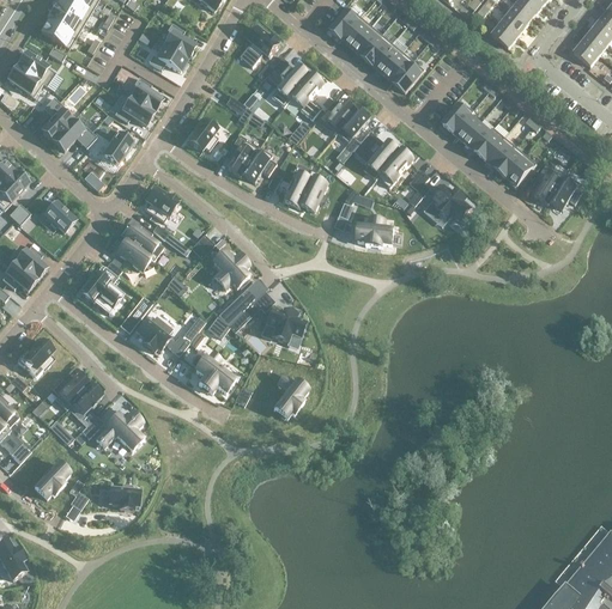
[(60,0),(56,7),(84,24),(91,11),(72,0),(60,0)]
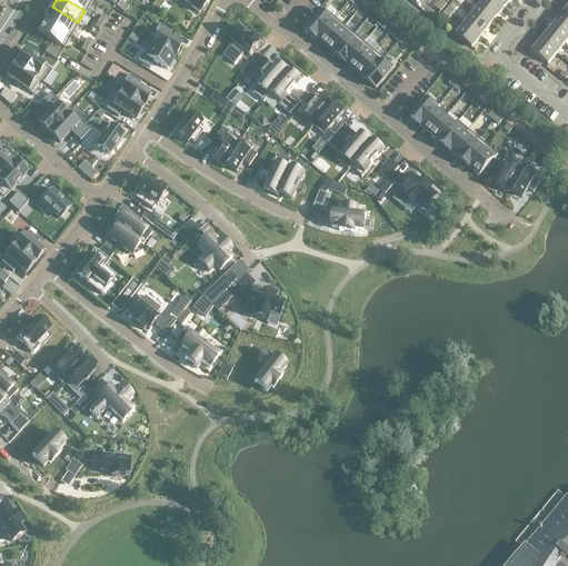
[(67,0),(85,10),(90,0),(67,0)]
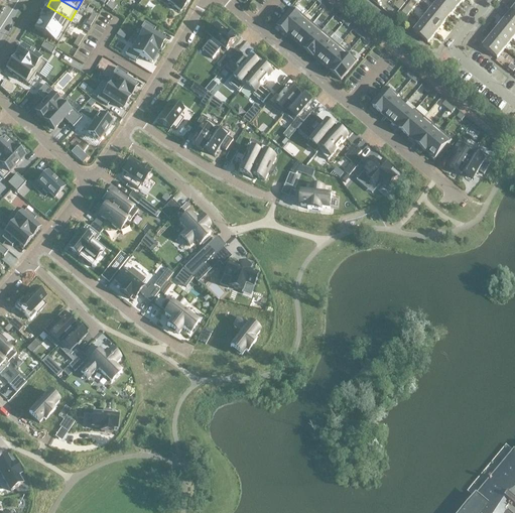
[(168,0),(167,2),(172,5),(173,4),(179,9),(187,0),(168,0)]
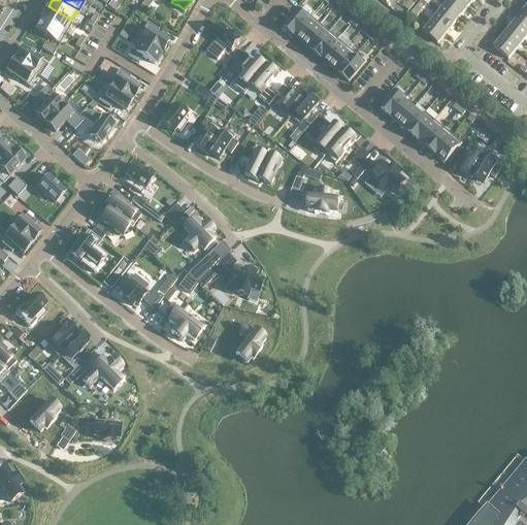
[(467,5),(461,0),(447,0),(446,2),(460,13),(467,5)]
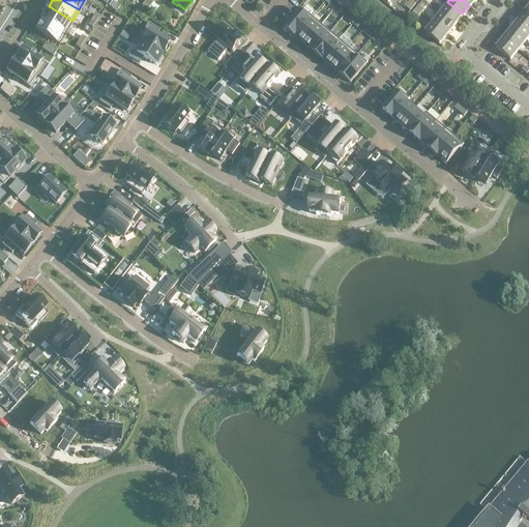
[(462,13),(447,2),(439,11),(453,23),(462,13)]
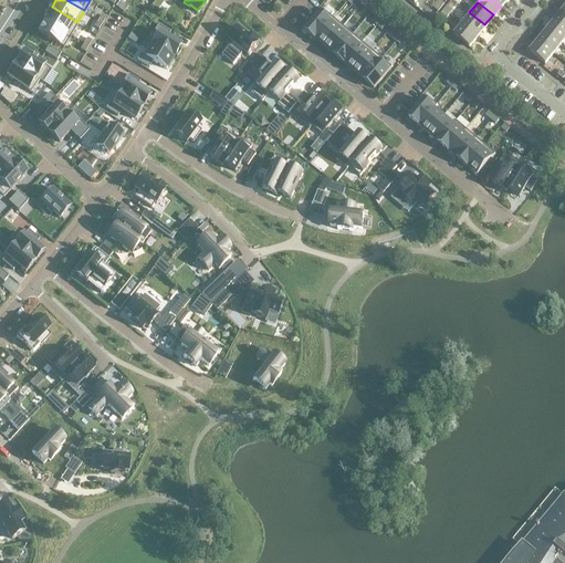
[(52,7),(45,18),(71,33),(77,22),(52,7)]
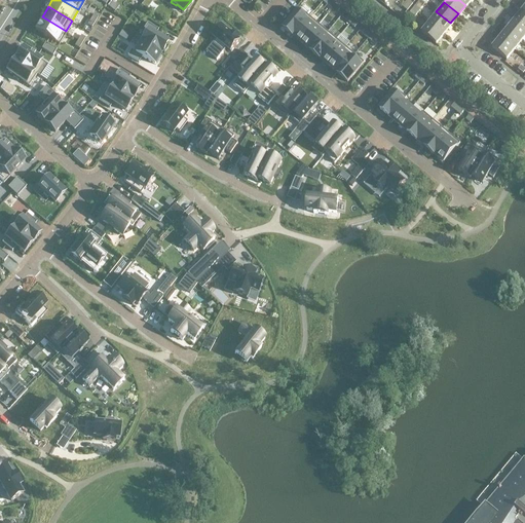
[(299,6),(283,27),(293,34),(309,14),(299,6)]
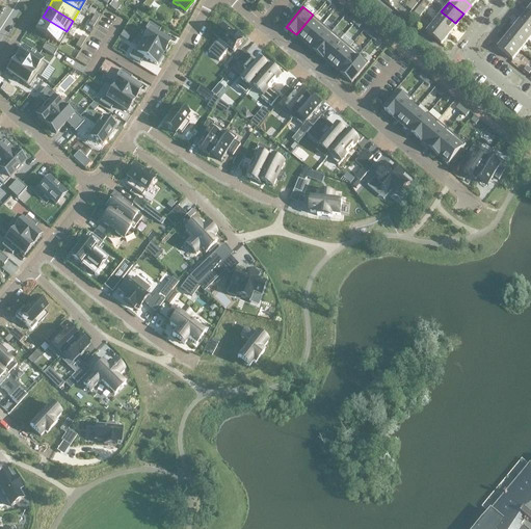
[(530,11),(527,8),(520,18),(530,27),(530,11)]
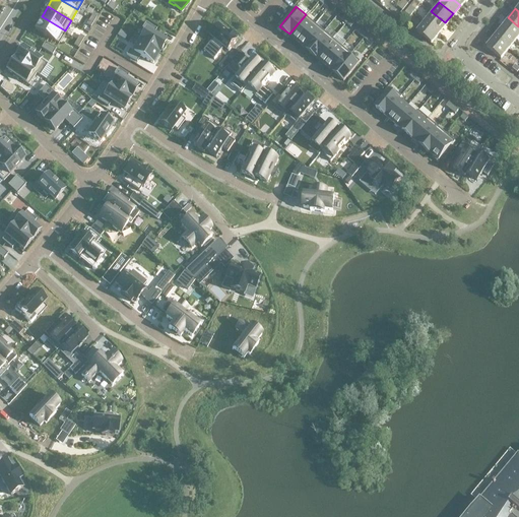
[(445,22),(431,11),(424,20),(438,31),(445,22)]
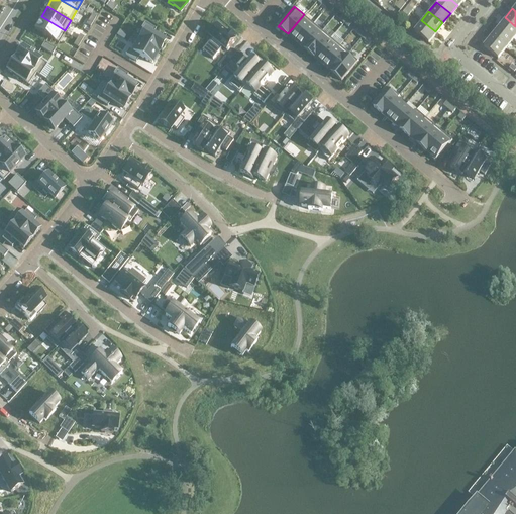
[(304,14),(288,33),(296,40),(312,21),(304,14)]
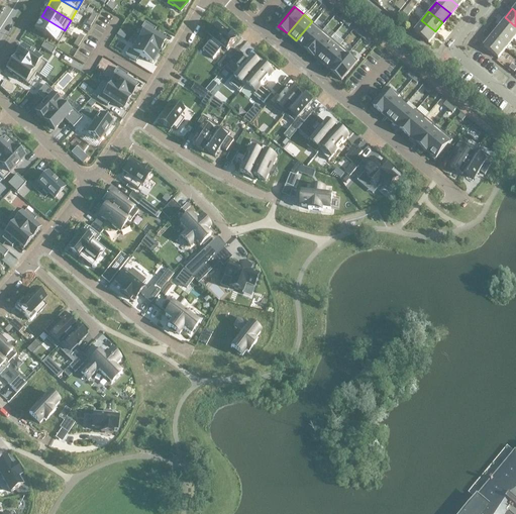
[(41,16),(34,27),(58,41),(65,30),(41,16)]
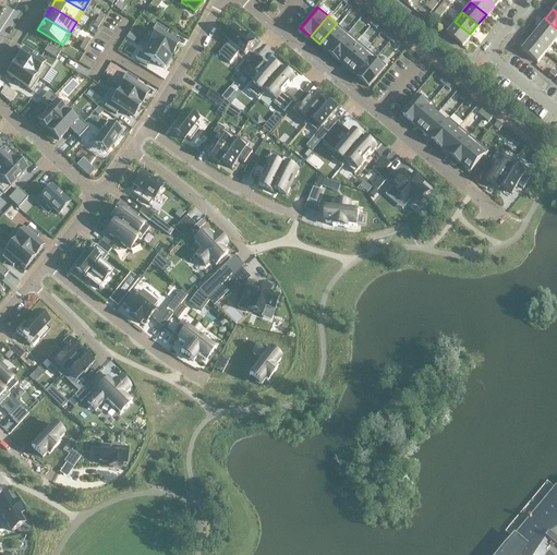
[(556,35),(556,28),(545,19),(537,28),(553,40),(556,35)]
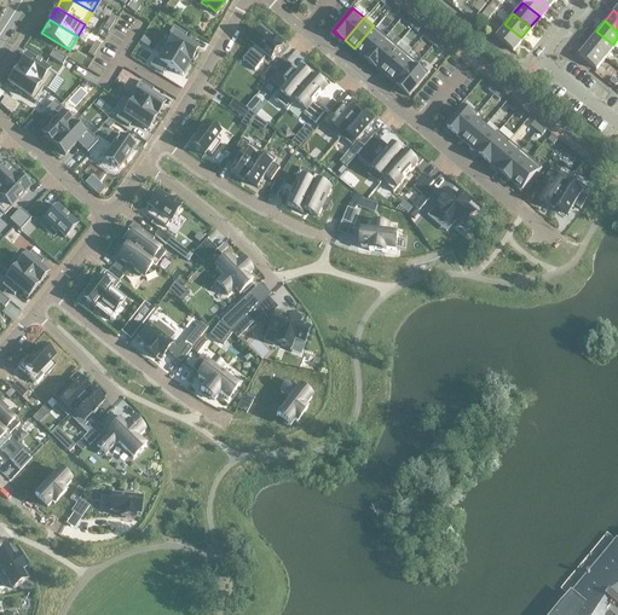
[(171,32),(163,45),(189,61),(196,47),(182,39),(185,32),(172,24),(168,30),(171,32)]
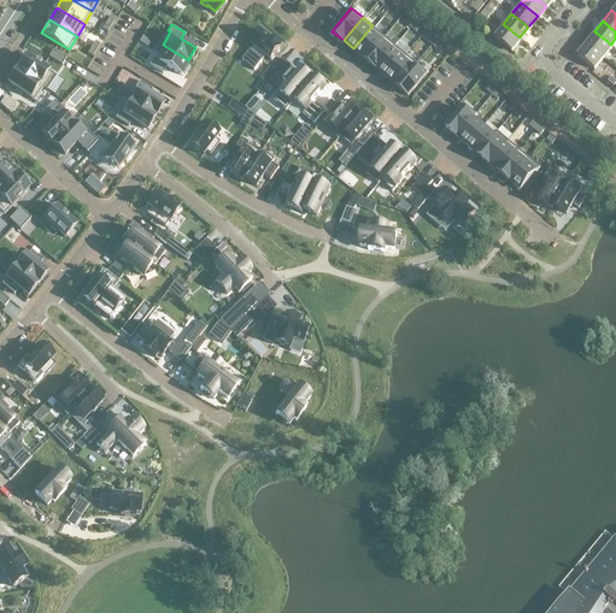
[(520,37),(503,24),(494,35),(511,48),(520,37)]
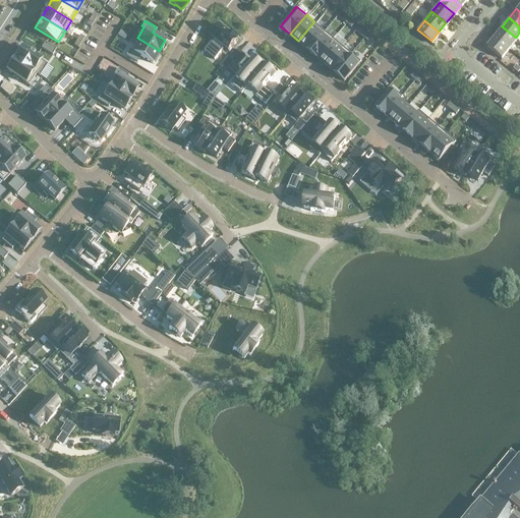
[(314,21),(298,41),(307,49),(324,30),(314,21)]
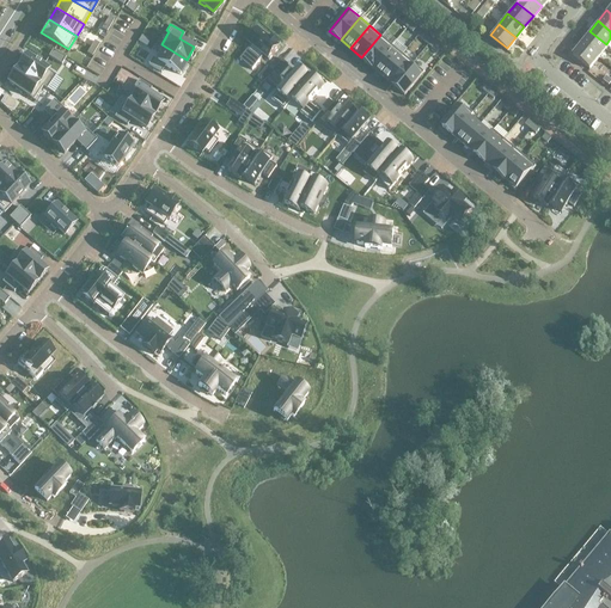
[(270,37),(269,38),(258,29),(248,41),(251,43),(248,48),(258,59),(263,54),(268,57),(279,45),(277,44),(279,43),(270,37)]
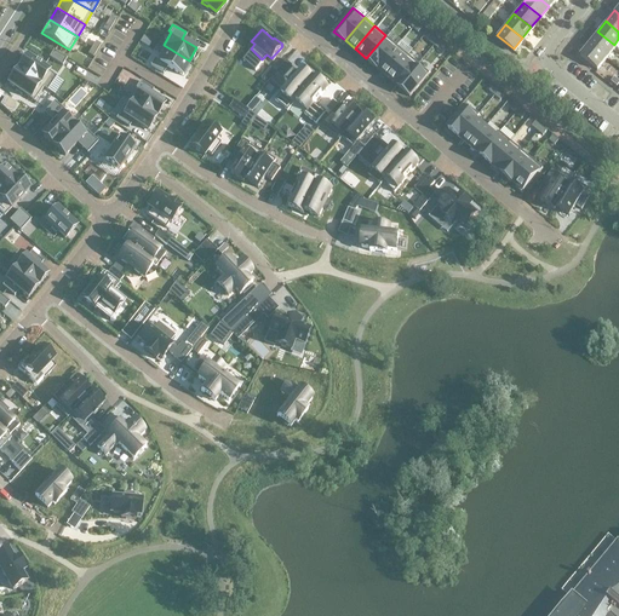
[(614,45),(597,32),(589,42),(606,56),(614,45)]
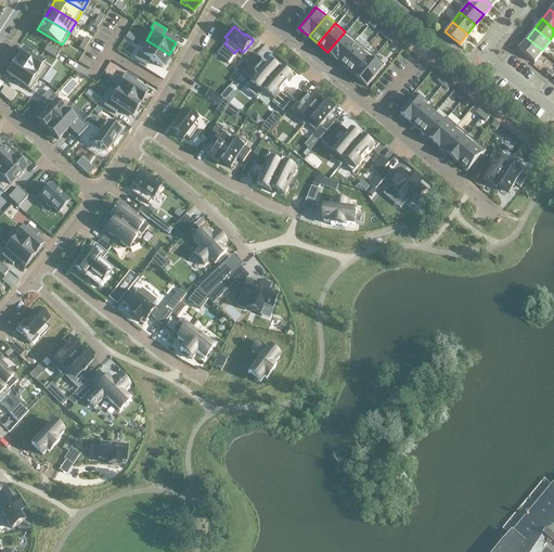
[(327,52),(337,60),(355,39),(345,31),(327,52)]
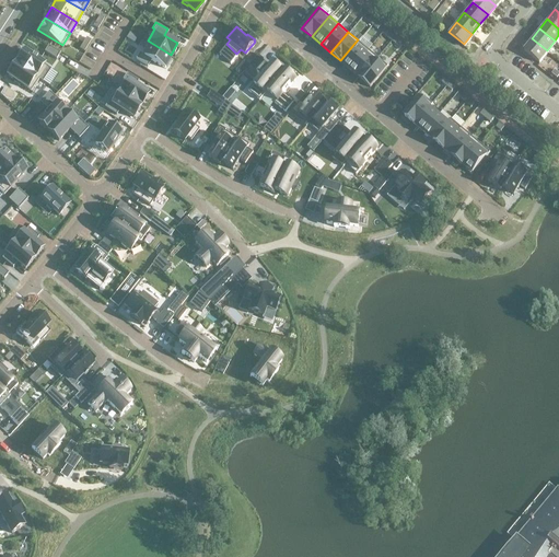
[(547,50),(532,38),(523,48),(538,60),(547,50)]
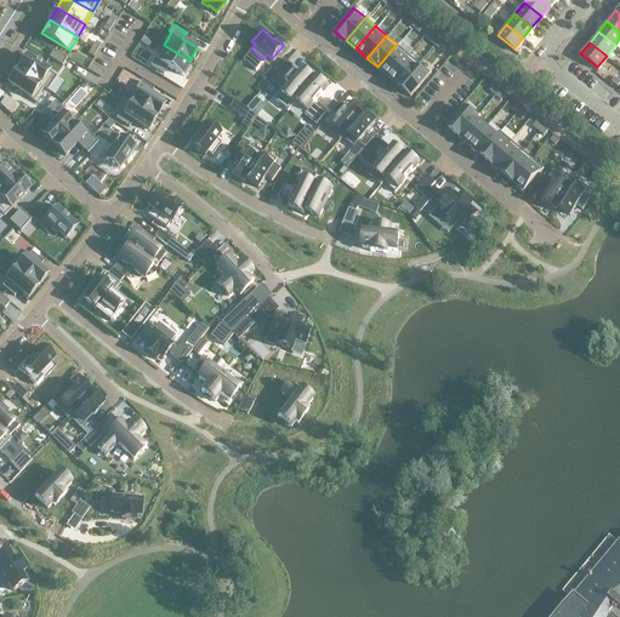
[(397,44),(377,67),(388,75),(388,76),(408,53),(408,52),(397,44)]
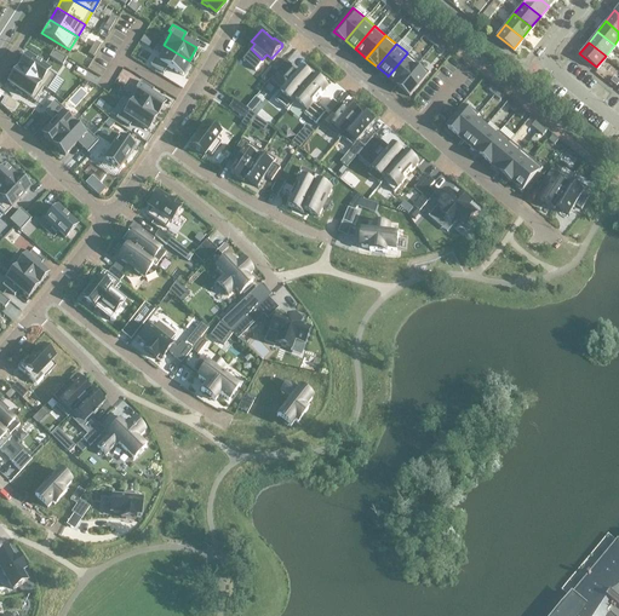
[(154,56),(149,63),(162,70),(166,64),(182,73),(189,61),(164,45),(156,58),(154,56)]
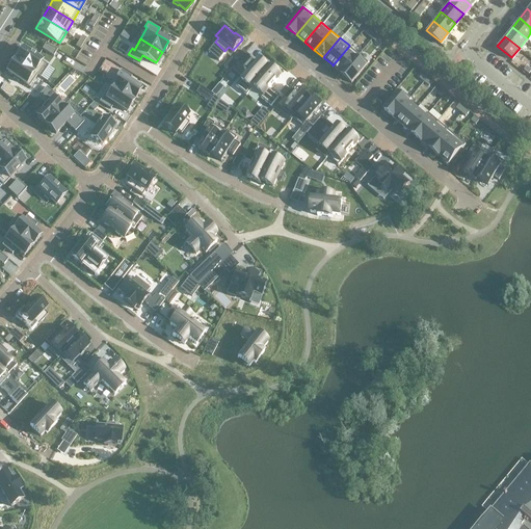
[(45,42),(42,47),(53,53),(56,48),(45,42)]
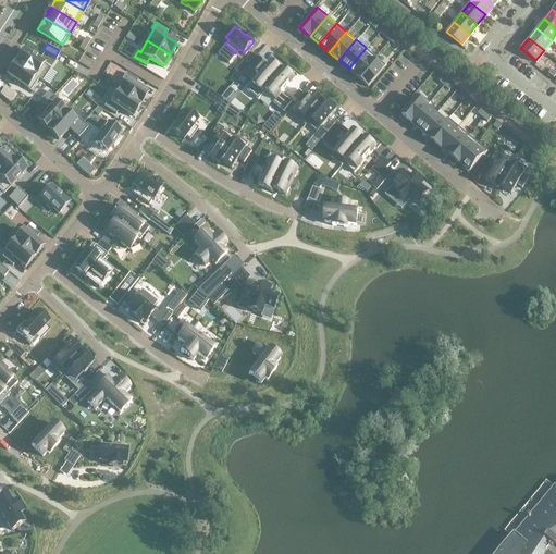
[(366,48),(348,69),(357,76),(374,56),(366,48)]
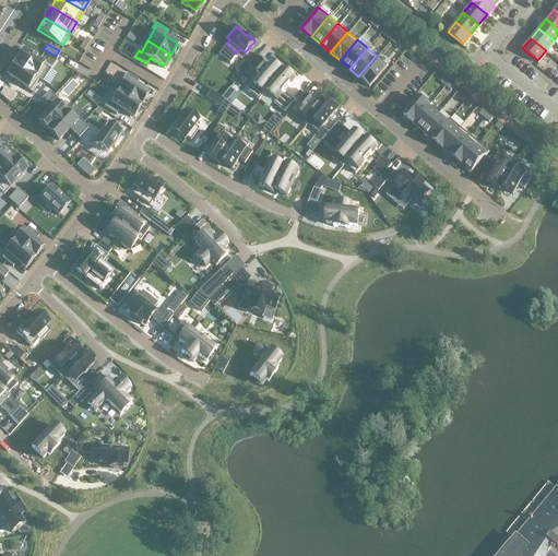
[(24,49),(15,61),(38,77),(47,64),(24,49)]
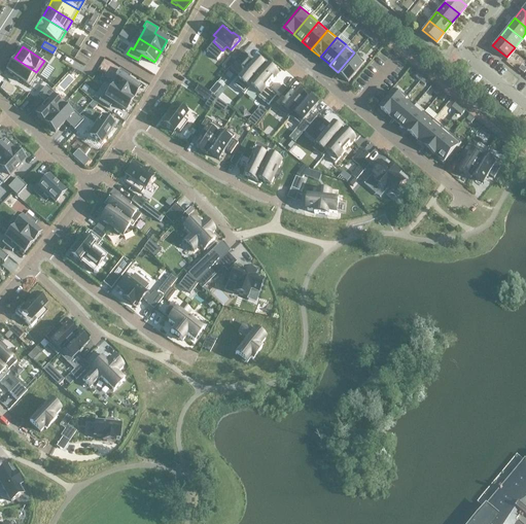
[(242,49),(235,59),(239,63),(247,54),(242,49)]
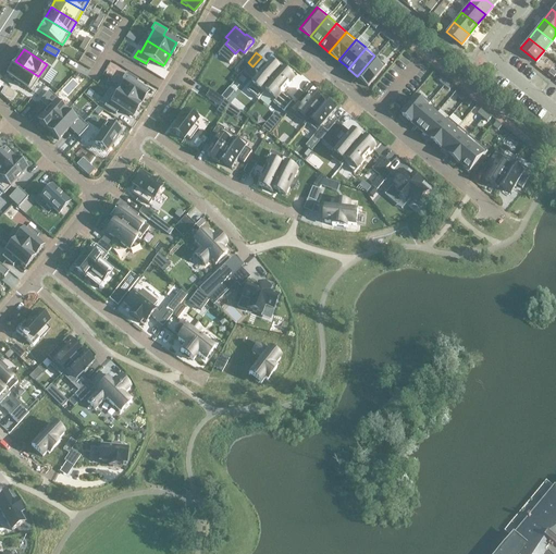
[(374,56),(357,76),(367,85),(385,63),(374,56)]
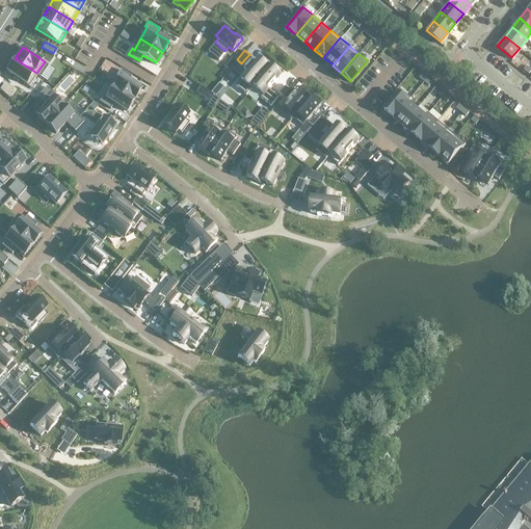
[(231,56),(223,65),(228,70),(236,60),(232,56),(231,56)]
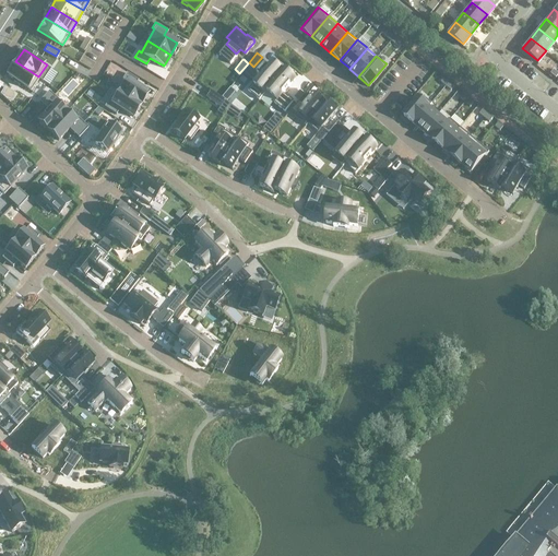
[(15,61),(7,73),(14,79),(13,80),(19,83),(20,82),(30,89),(38,77),(15,61)]
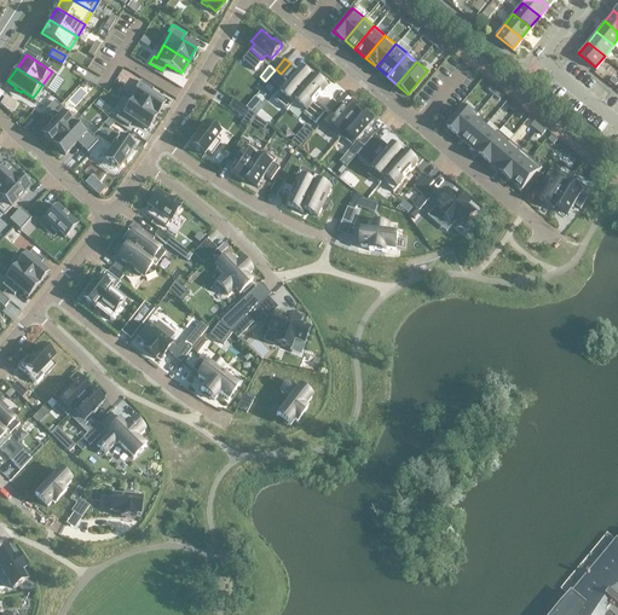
[(294,99),(312,77),(300,68),(295,73),(293,71),(284,81),(287,83),(273,98),(287,109),(294,99)]
